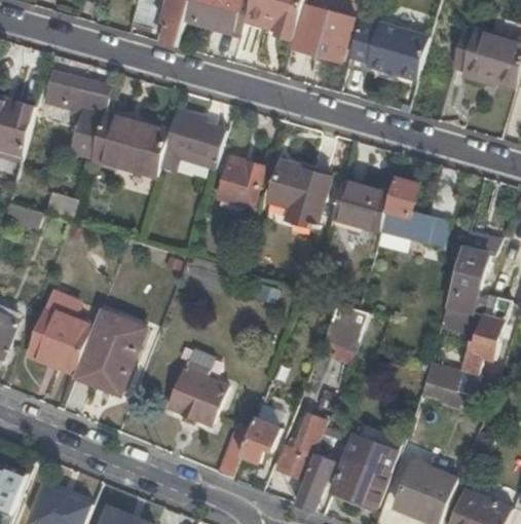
[(136,0),(131,20),(150,26),(157,0),(136,0)]
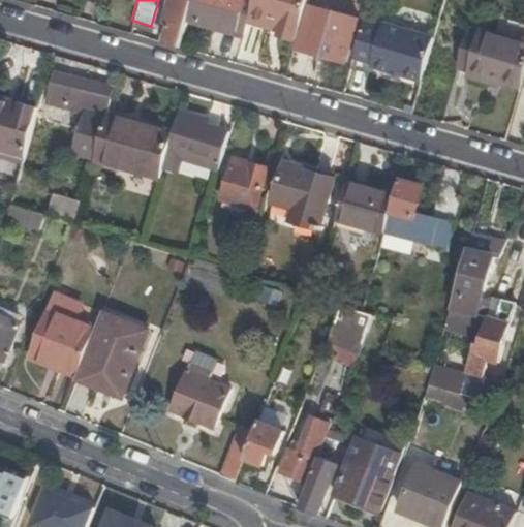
[(190,2),(182,0),(166,0),(161,20),(166,21),(161,41),(178,45),(186,18),(190,2)]
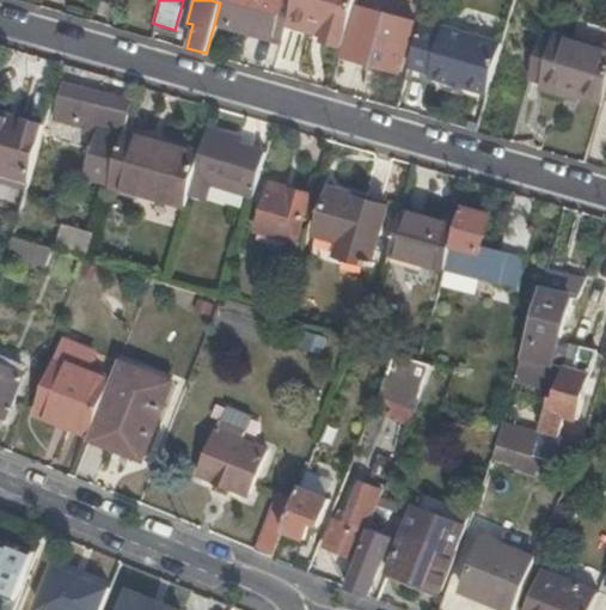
[(220,0),(220,2),(215,20),(279,37),(286,12),(289,0),(220,0)]
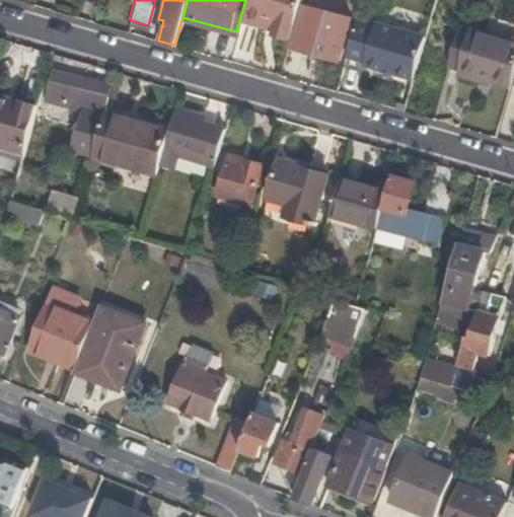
[(245,0),(242,10),(276,20),(275,26),(289,30),(297,0),(245,0)]
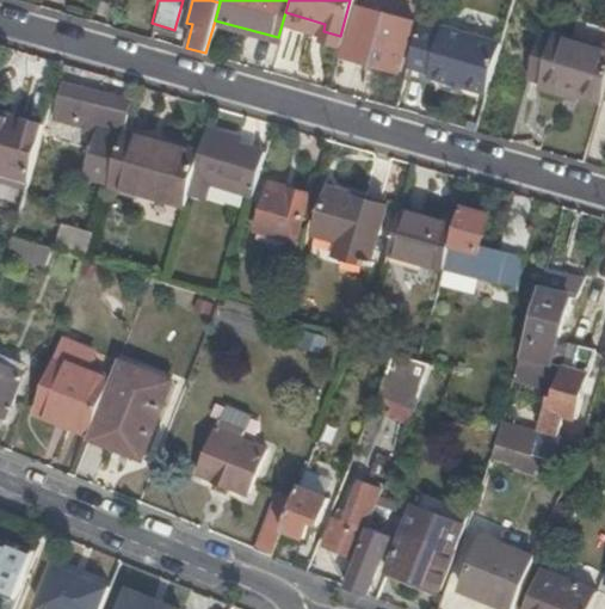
[(394,71),(408,20),(355,5),(339,55),(394,71)]
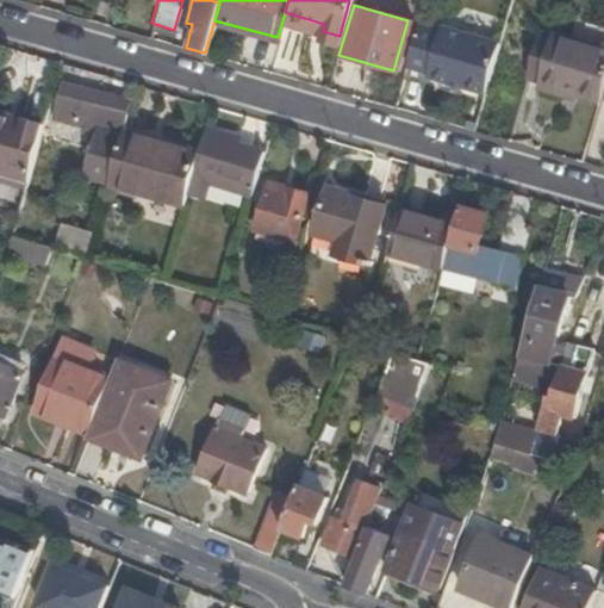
[(496,39),(417,17),(403,66),(424,73),(424,75),(480,92),(496,39)]
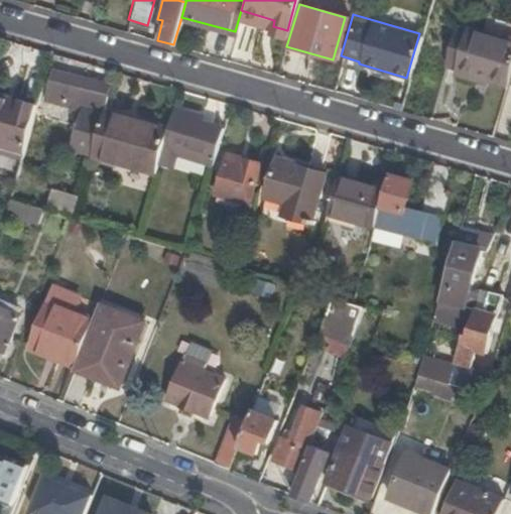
[(452,31),(441,68),(455,72),(453,78),(473,83),(475,77),(487,81),(485,87),(503,93),(510,62),(510,42),(500,39),(498,44),(452,31)]
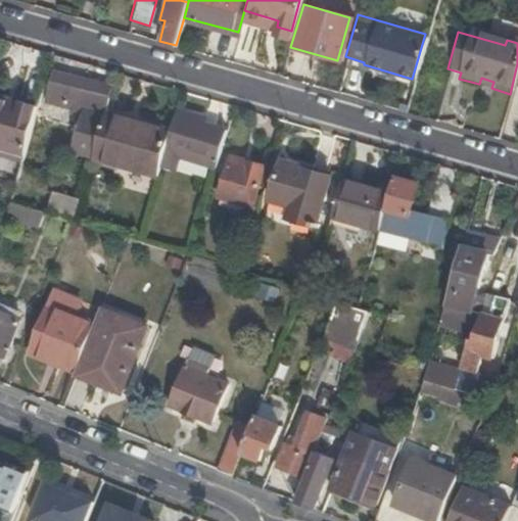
[(72,150),(89,155),(102,109),(109,86),(52,70),(44,99),(82,109),(72,150)]
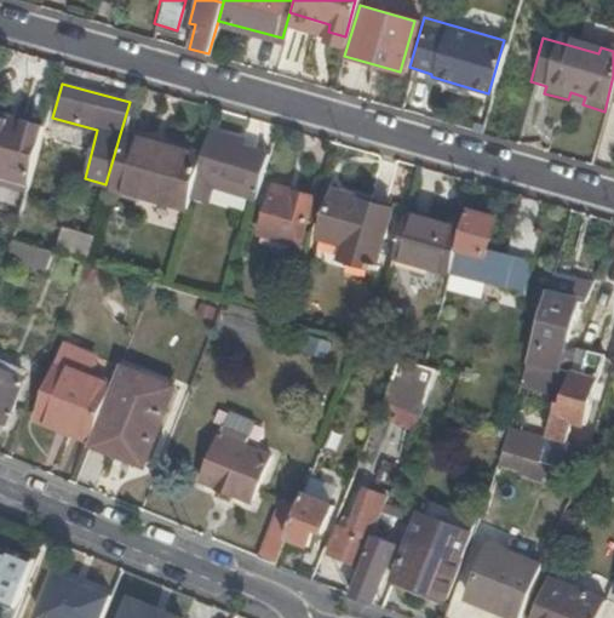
[(568,99),(583,104),(585,97),(571,92),(568,99)]
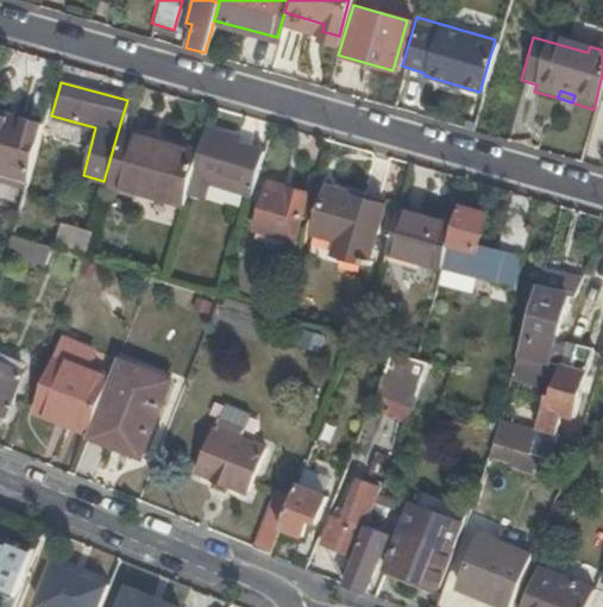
[(0,117),(16,121),(17,116),(0,111),(0,117)]
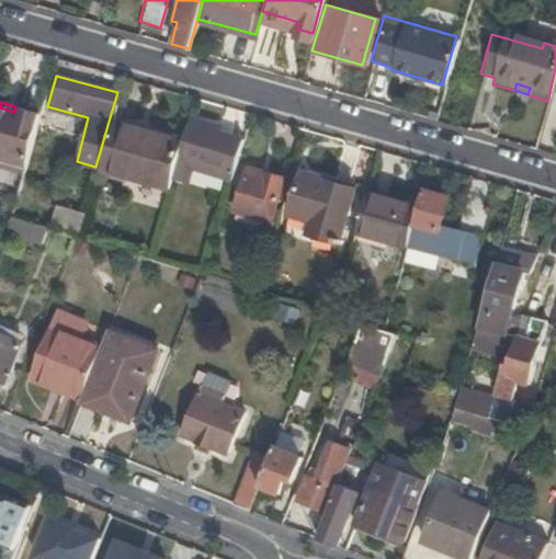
[(0,164),(6,166),(20,170),(34,121),(36,112),(15,106),(14,112),(0,107),(0,164)]
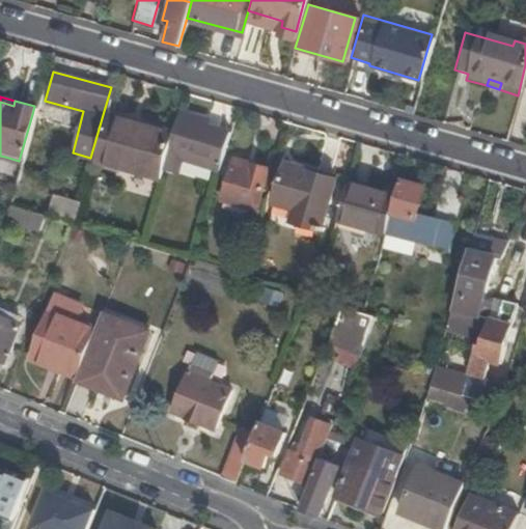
[(170,132),(160,166),(177,172),(181,161),(215,171),(226,131),(206,126),(209,117),(176,108),(170,132)]
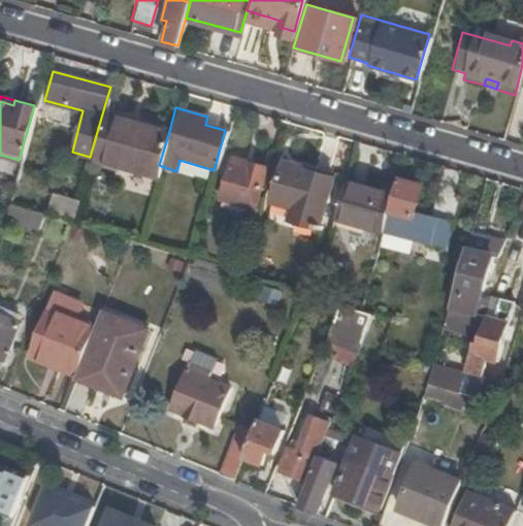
[(90,157),(157,175),(159,165),(169,131),(103,110),(90,157)]
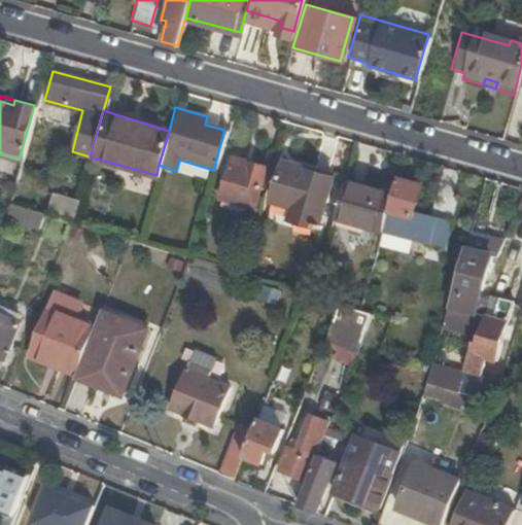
[(247,160),(245,167),(228,161),(217,197),(232,201),(230,207),(243,210),(245,205),(252,207),(264,166),(247,160)]
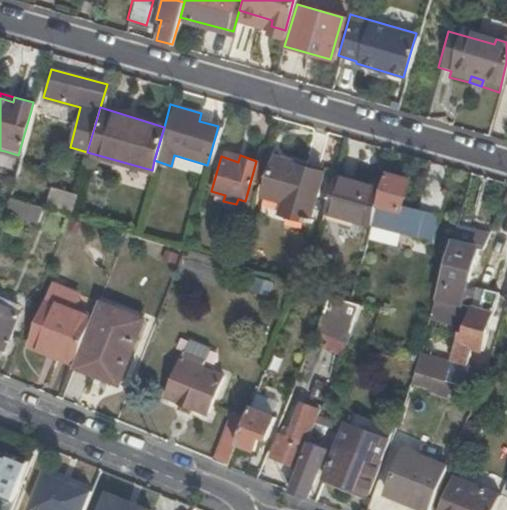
[(323,171),(273,157),(262,193),(283,200),(279,214),(309,222),(323,171)]
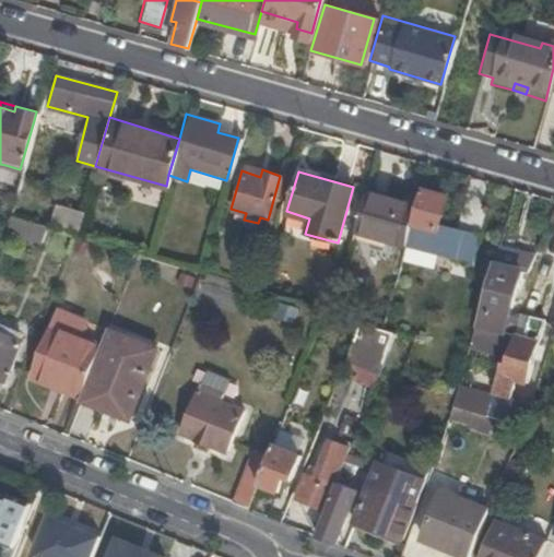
[(444,197),(419,189),(414,204),(409,222),(425,227),(435,229),(444,197)]
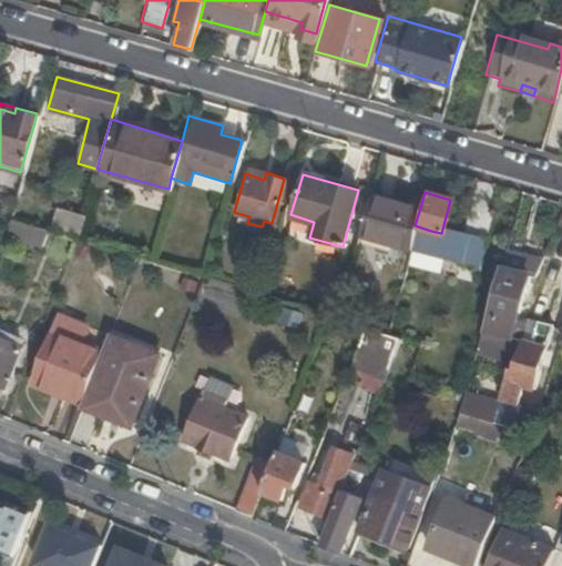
[(357,236),(408,251),(410,241),(415,225),(420,208),(369,193),(357,236)]
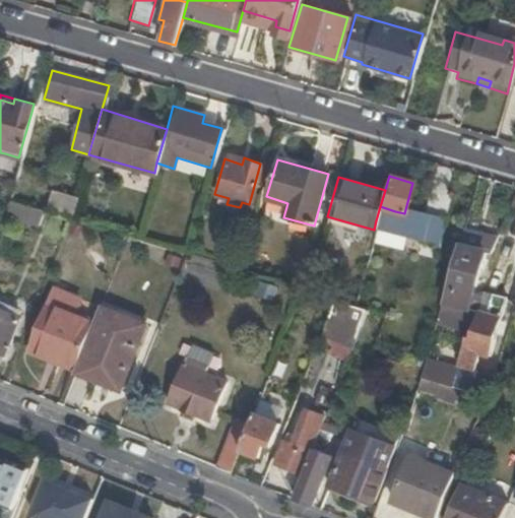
[(42,207),(71,215),(72,212),(77,196),(48,188),(42,207)]
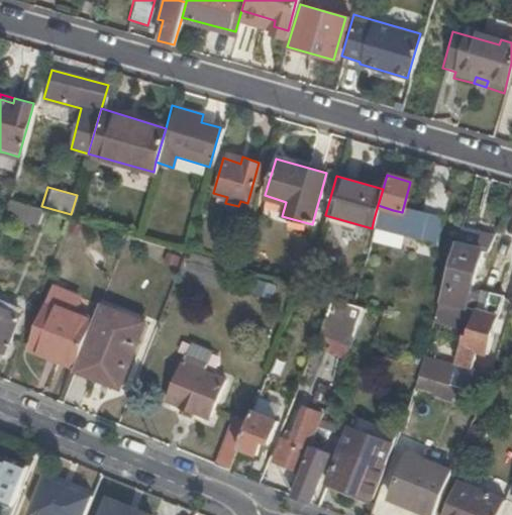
[(8,200),(4,215),(37,223),(40,208),(8,200)]
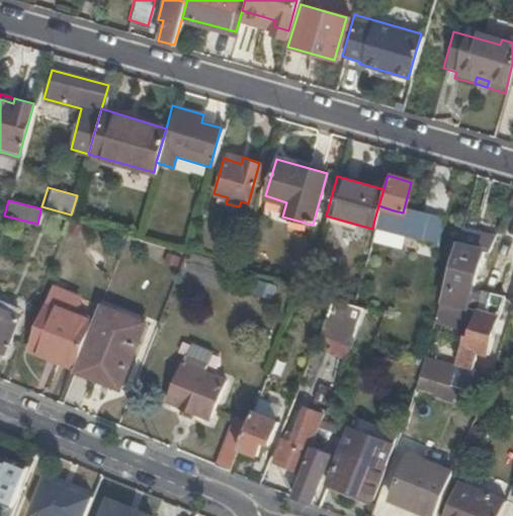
[(378,205),(374,220),(391,224),(394,210),(378,205)]
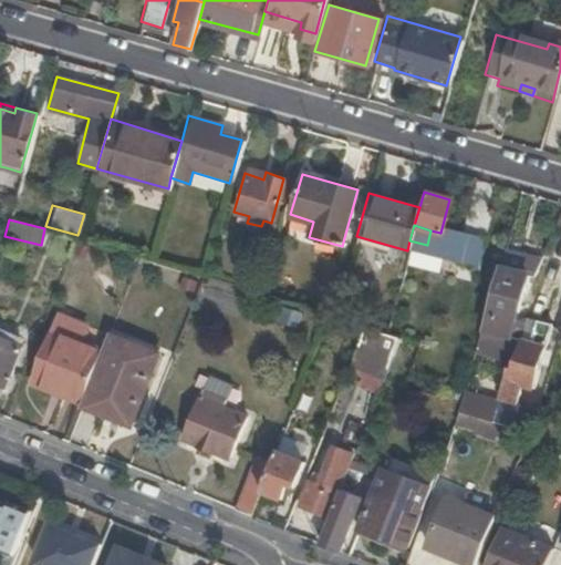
[(536,258),(501,249),(497,267),(492,283),(474,349),(501,356),(500,363),(507,366),(496,401),(461,391),(459,401),(457,409),(497,421),(502,422),(508,403),(511,404),(518,386),(530,389),(549,326),(533,321),(527,342),(507,337),(526,275),(530,276),(536,258)]
